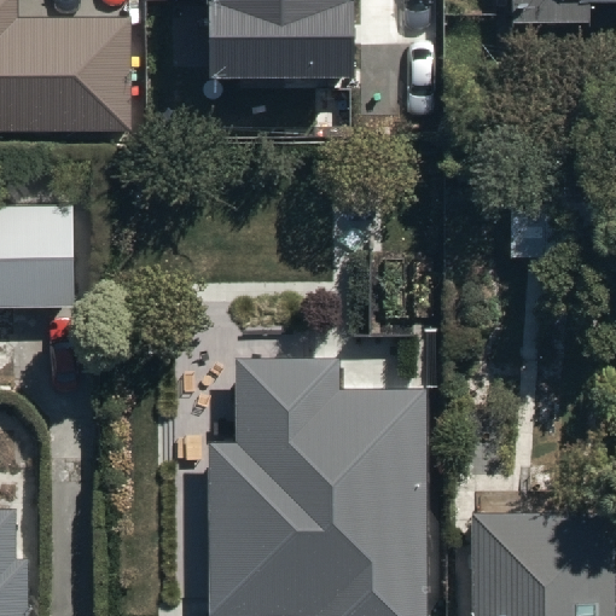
[(131,19),(18,19),(17,0),(0,0),(0,132),(131,132),(131,19)]
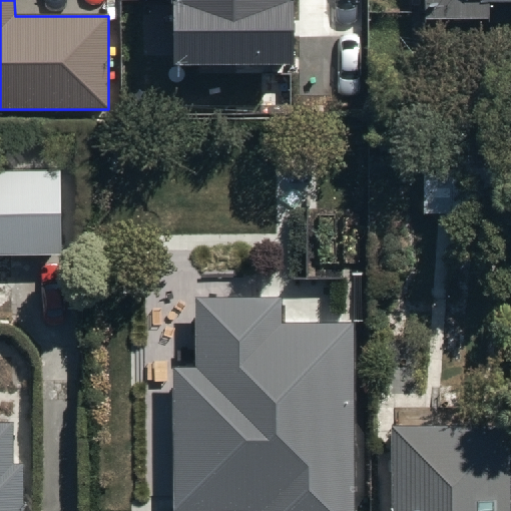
[(292,64),(291,0),(172,0),(173,65),(292,64)]
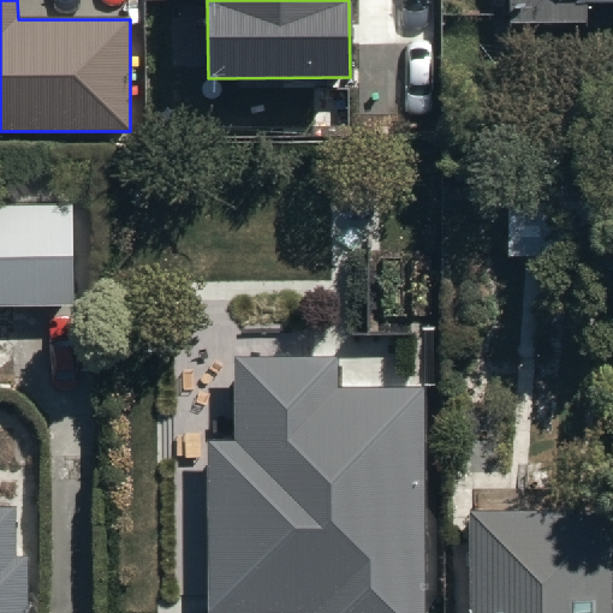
[(583,16),(612,16),(612,0),(500,0),(500,42),(583,42),(583,16)]
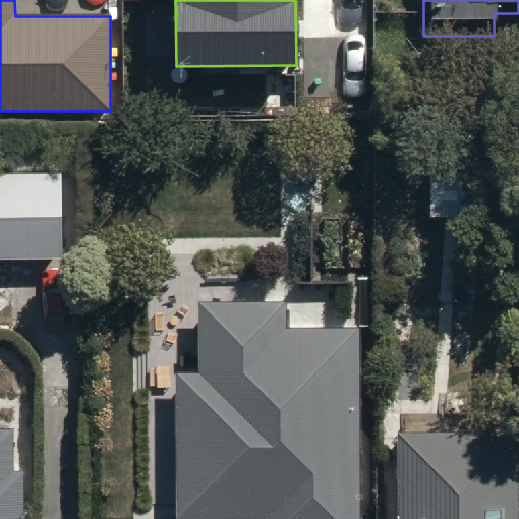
[(59,180),(0,180),(0,262),(59,263),(59,180)]
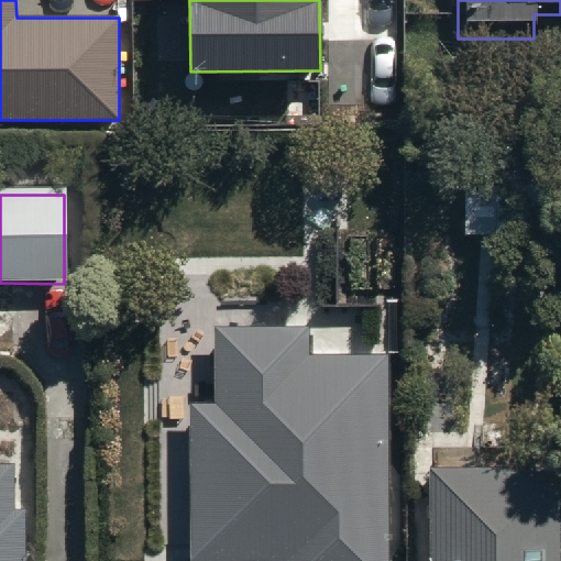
[(558,201),(495,201),(495,255),(558,254),(558,201)]
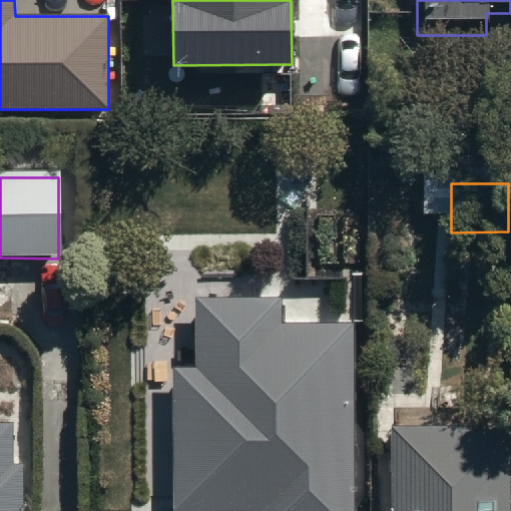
[(354,510),(354,322),(284,323),(284,298),(194,299),(194,368),(173,368),(173,510),(354,510)]
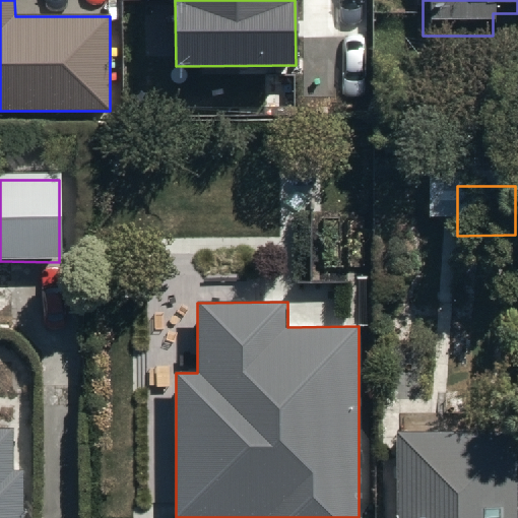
[(7,517),(8,445),(0,444),(0,517),(7,517)]
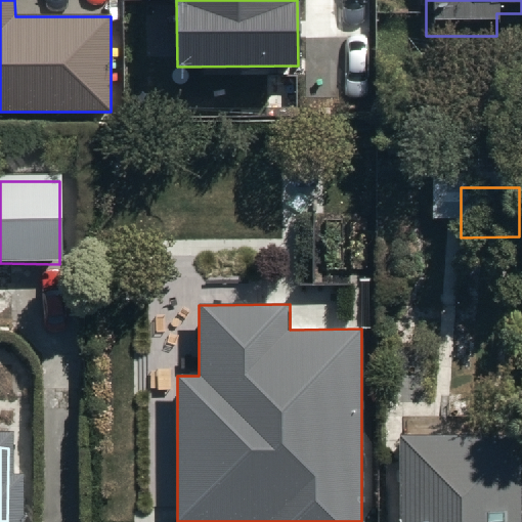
[(520,521),(520,463),(402,464),(402,521),(520,521)]
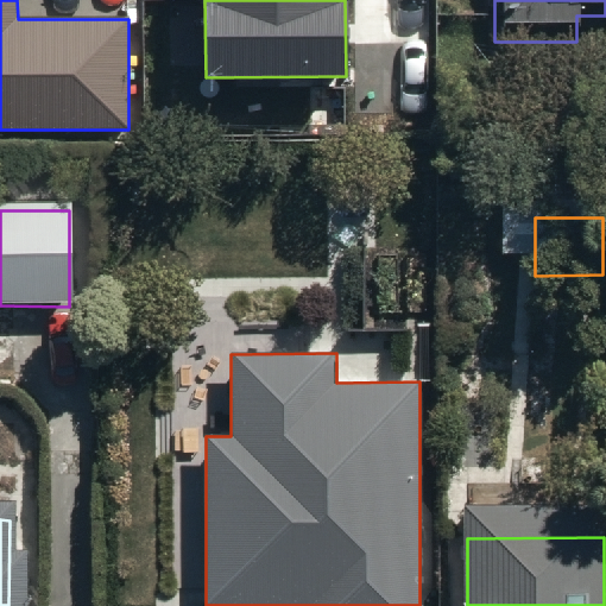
All buildings are outlined.
